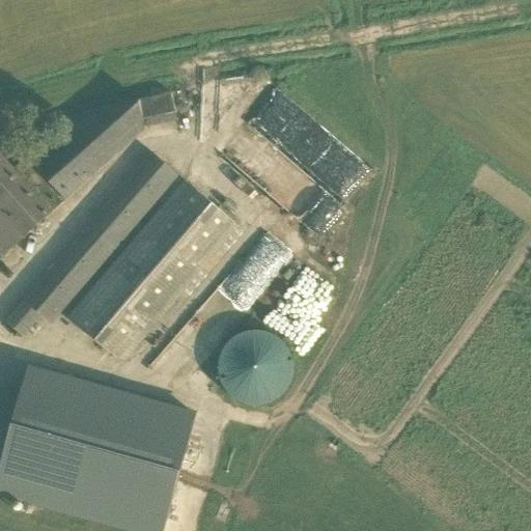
[(276,89),(223,152),(315,231),(370,167),(314,119),(303,134),(311,141),(306,146),(312,151),(300,166),(277,147),(282,141),(271,132),(281,119),(288,126),(302,111),(276,89)]
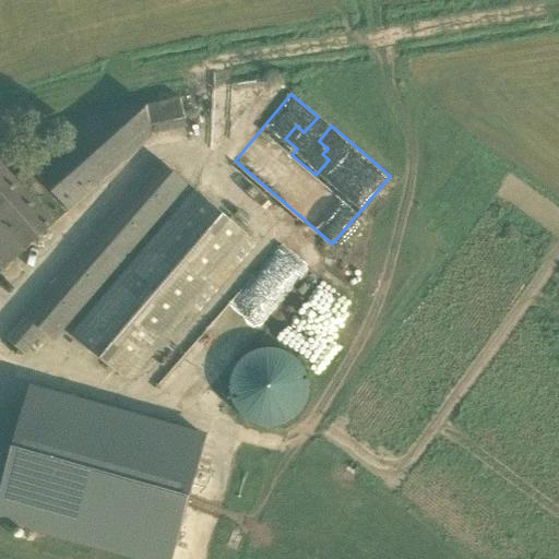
[(80,119),(14,177),(56,224),(121,166),(154,138),(153,134),(187,128),(180,97),(146,105),(80,119)]
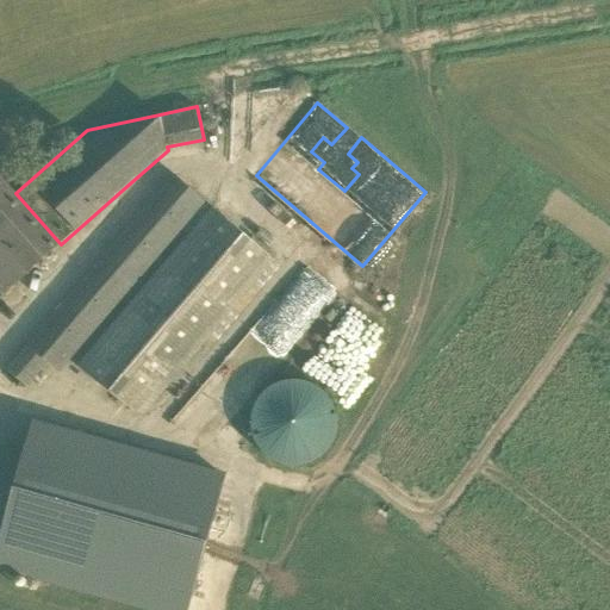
[(0,291),(4,296),(61,244),(16,193),(0,174),(0,291)]
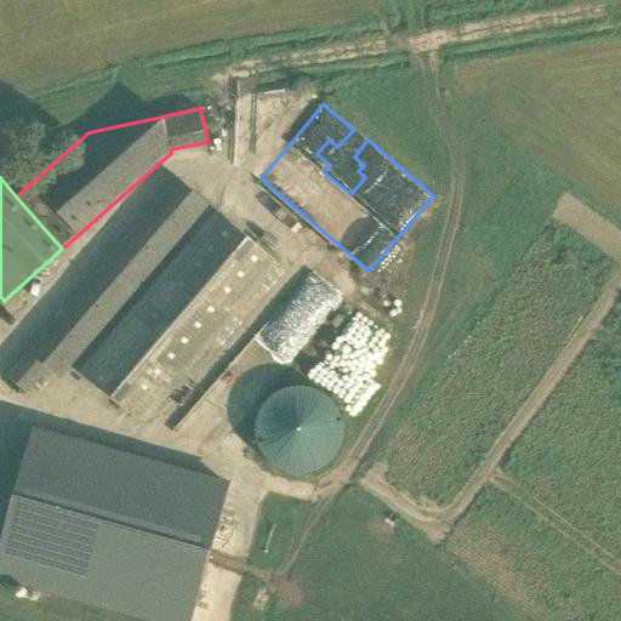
[(60,379),(210,206),(177,178),(6,374),(28,393),(50,370),(60,379)]
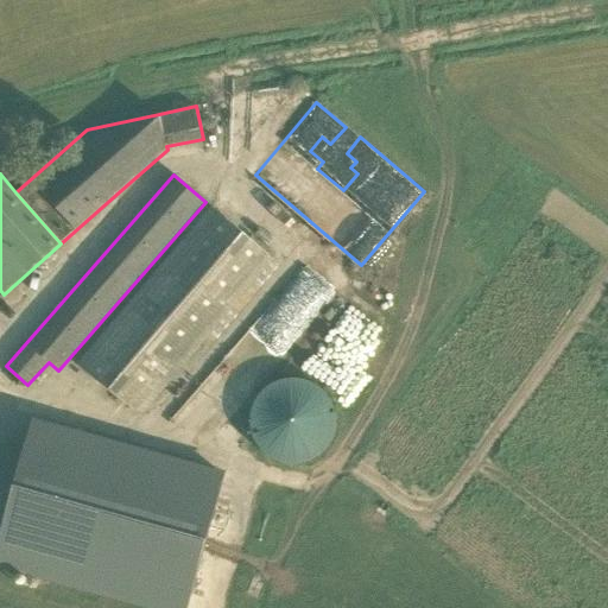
[(141,416),(274,260),(211,208),(77,365),(141,416)]
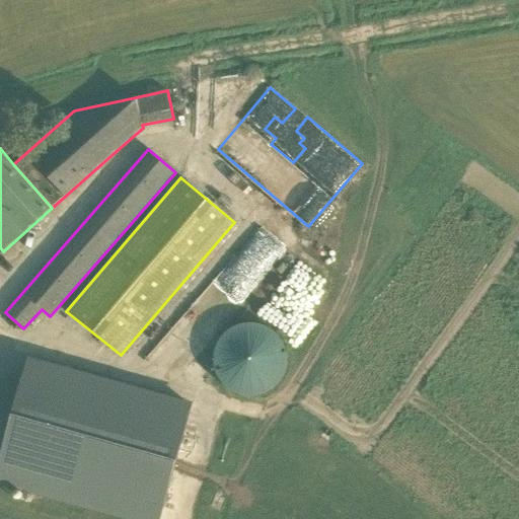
[(196,318),(211,300),(203,293),(165,334),(191,357),(212,334),(196,318)]
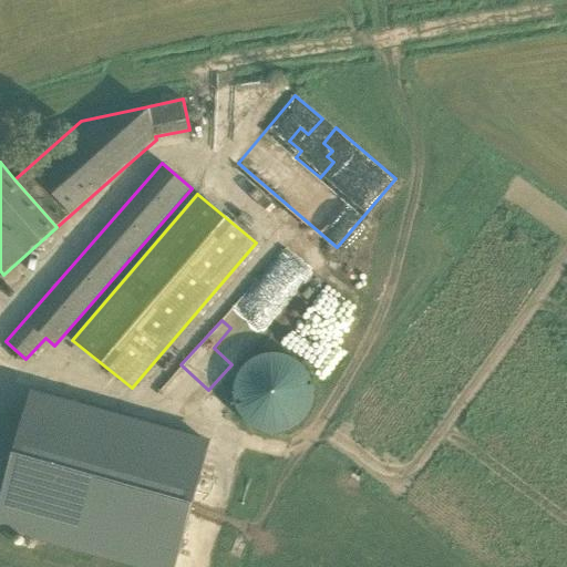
[(275,432),(284,431),(290,430),(296,426),(301,422),(305,419),(308,413),(310,409),(312,402),(313,393),(312,389),(312,383),(310,379),(309,374),(306,370),(302,364),(298,361),(292,358),(288,356),(284,354),(275,353),(269,353),(264,354),(257,357),(253,359),(248,362),(244,367),(240,372),(237,378),(235,383),(234,390),(234,397),(234,403),(236,408),(239,412),(244,420),(250,425),(256,429),(263,431),(275,432)]
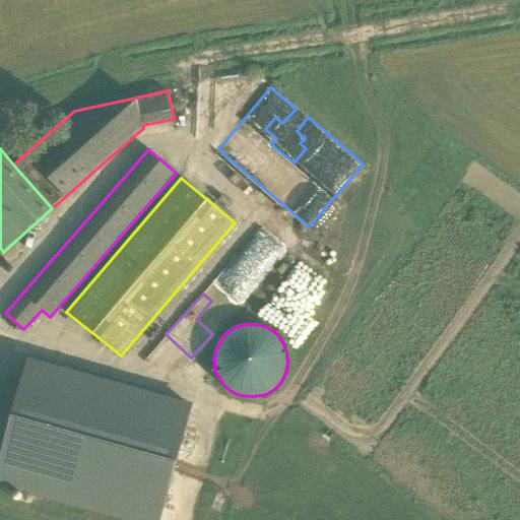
[(2,380),(0,388),(0,456),(1,457),(0,458),(0,481),(134,519),(159,519),(192,407),(27,361),(20,385),(2,380)]
